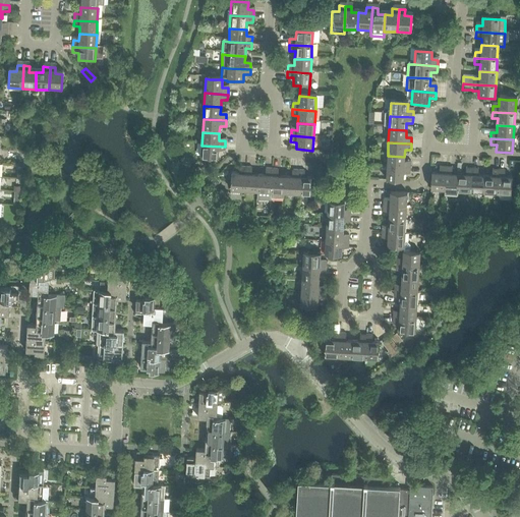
[(224,153),(225,147),(201,146),(200,159),(209,160),(218,160),(218,153),(224,153)]
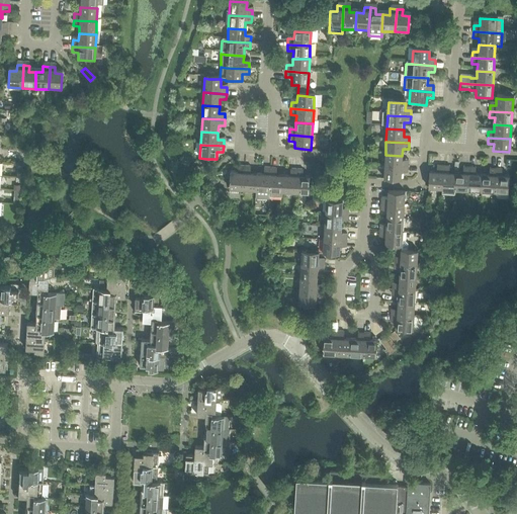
[(402,163),(402,156),(385,155),(384,168),(407,169),(408,163),(402,163)]
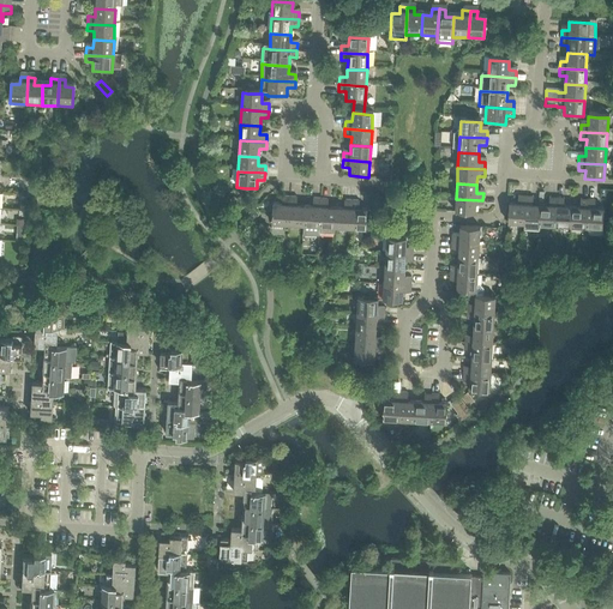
[(482,207),(482,200),(456,199),(455,215),(475,216),(475,207),(482,207)]
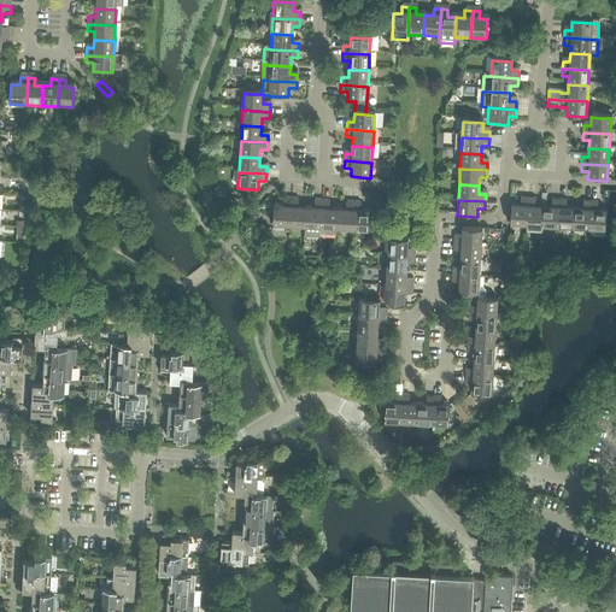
[(526,228),(527,201),(520,200),(520,207),(511,207),(510,227),(526,228)]
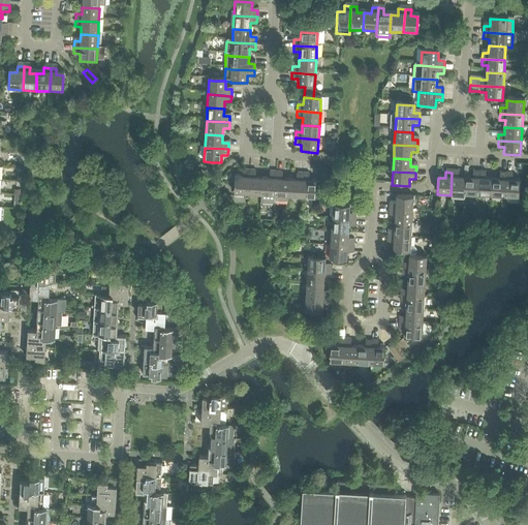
[(248,195),(249,173),(243,173),(243,179),(236,178),(235,195),(248,195)]
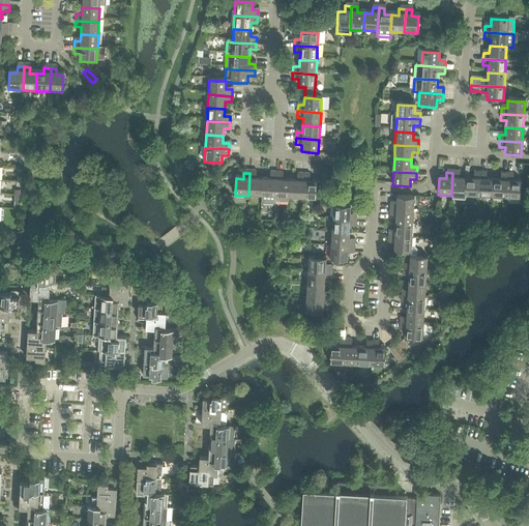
[(256,179),(256,174),(250,173),(248,196),(262,197),(262,180),(256,179)]
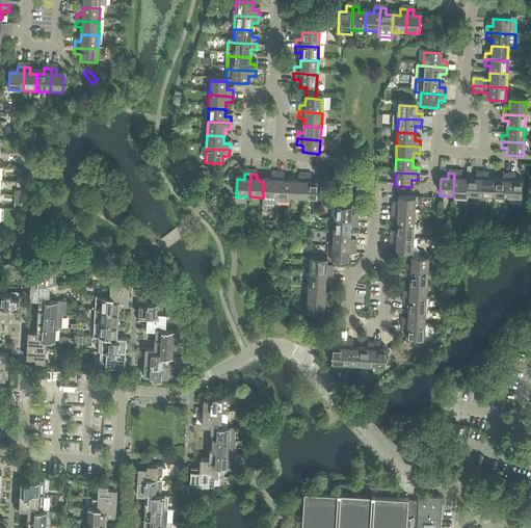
[(460,180),(461,174),(454,174),(453,196),(467,198),(468,180),(460,180)]
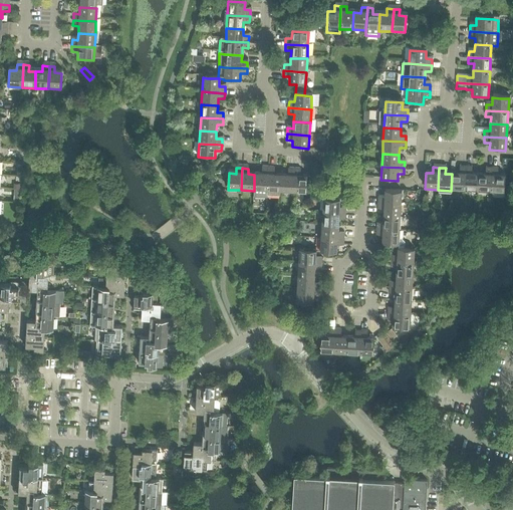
[(266,192),(268,170),(262,169),(261,175),(254,175),(254,191),(266,192)]
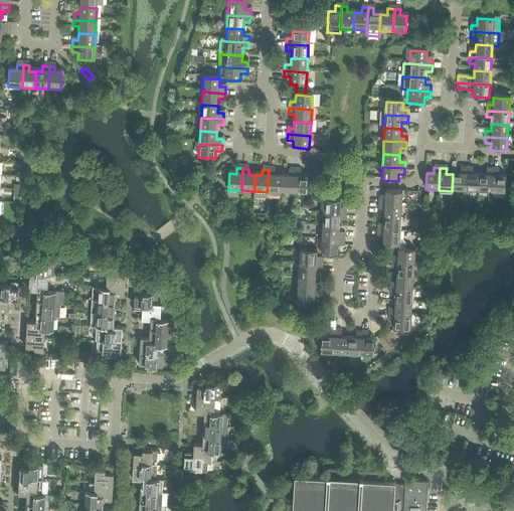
[(465,192),(466,169),(461,169),(460,175),(453,174),(452,191),(465,192)]
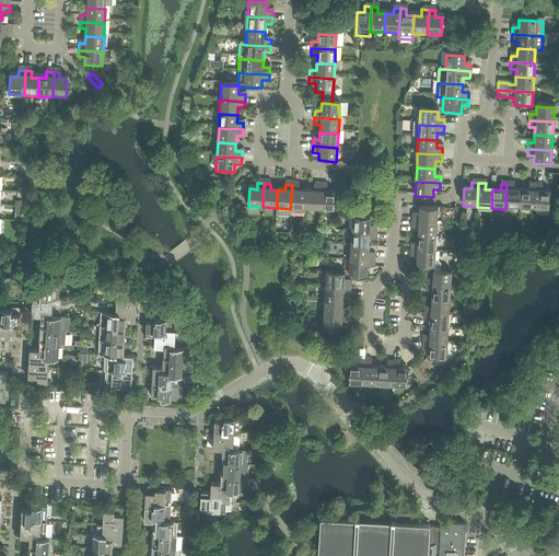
[(513,190),(513,185),(507,184),(505,209),(520,210),(521,192),(513,190)]
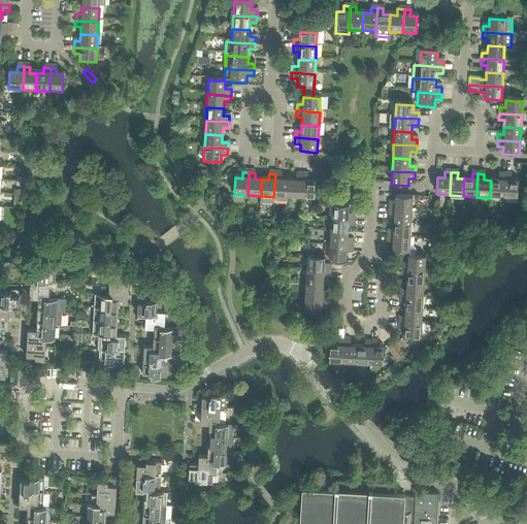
[(282,181),(282,174),(275,174),(273,197),(273,203),(287,203),(287,198),(288,181),(282,181)]
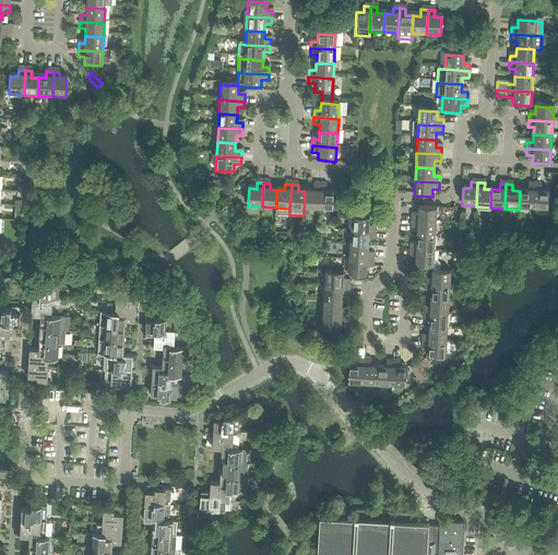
[(533,210),(534,186),(527,185),(527,191),(520,191),(519,210),(533,210)]
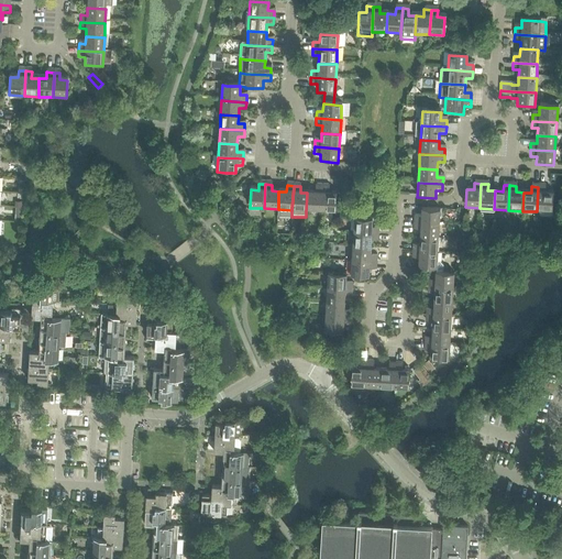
[(320,212),(322,187),(316,187),(315,194),(307,193),(306,211),(320,212)]
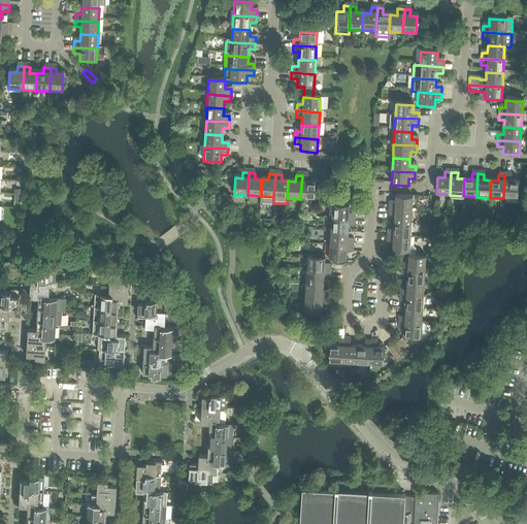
[(308,183),(308,176),(302,175),(300,199),(315,200),(316,183),(308,183)]
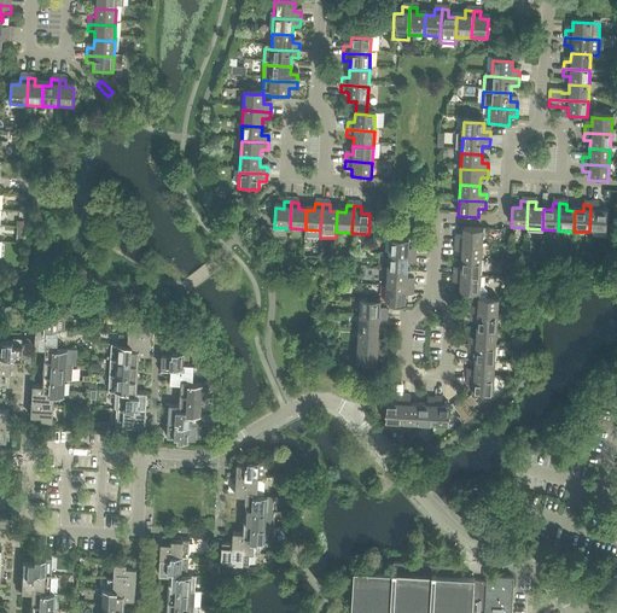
[(598,212),(598,205),(591,205),(589,232),(605,233),(606,214),(598,212)]
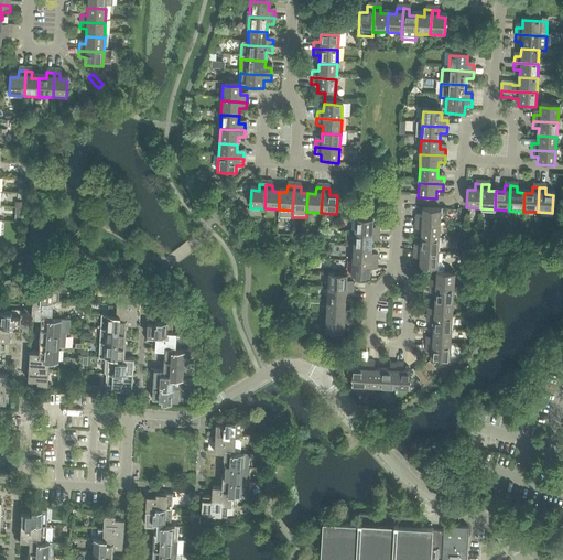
[(440,227),(440,213),(422,212),(422,219),(415,218),(414,226),(440,227)]
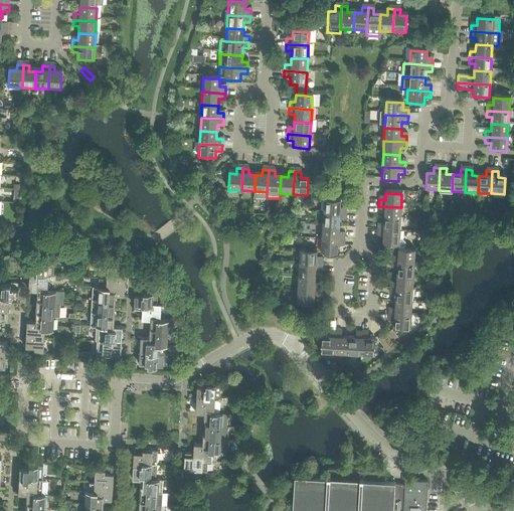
[(340,209),(340,202),(330,201),(324,201),(323,214),(345,216),(346,209),(340,209)]
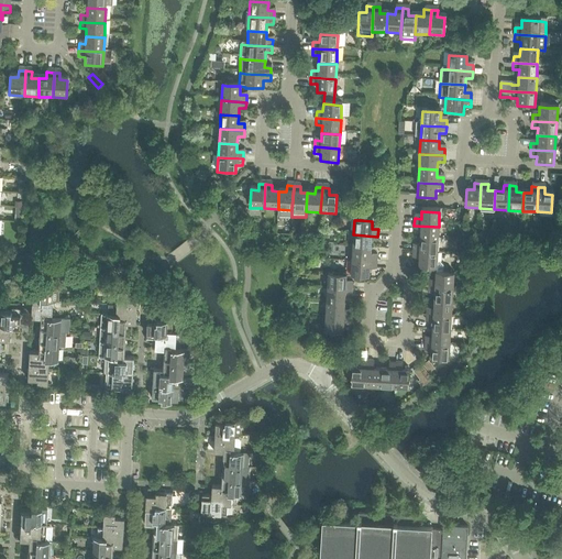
[(438,241),(439,227),(414,226),(414,231),(420,232),(419,240),(438,241)]
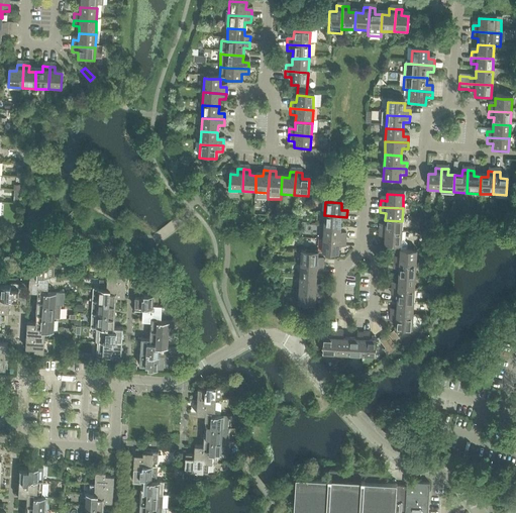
[(346,223),(346,217),(324,215),(323,228),(340,229),(340,222),(346,223)]
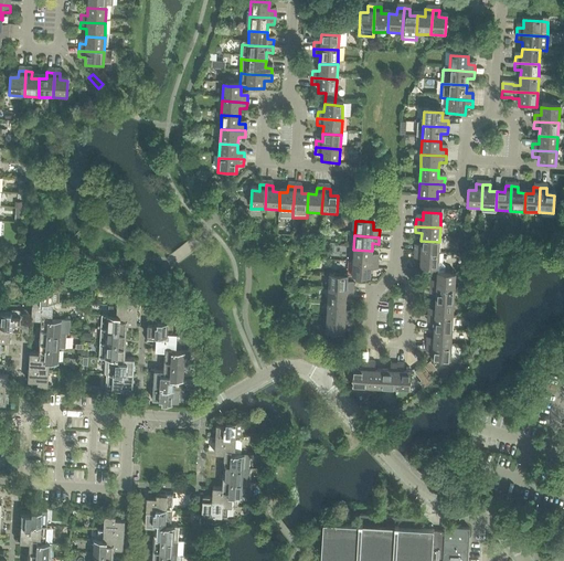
[(438,256),(439,242),(421,241),(421,249),(414,247),(414,254),(438,256)]
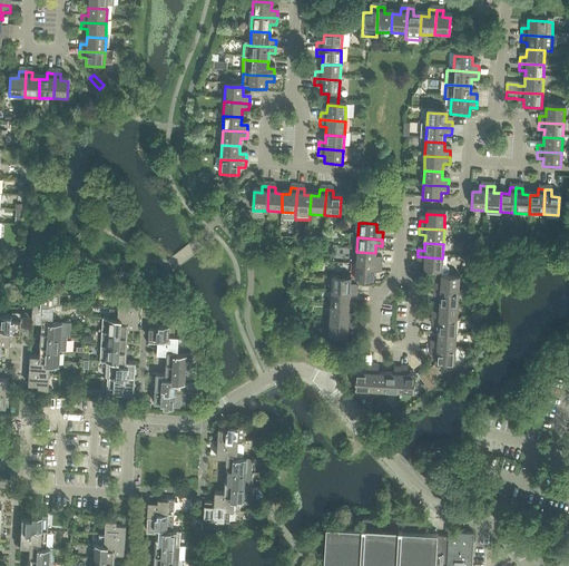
[(374,261),(375,253),(356,252),(355,266),(381,269),(381,261),(374,261)]
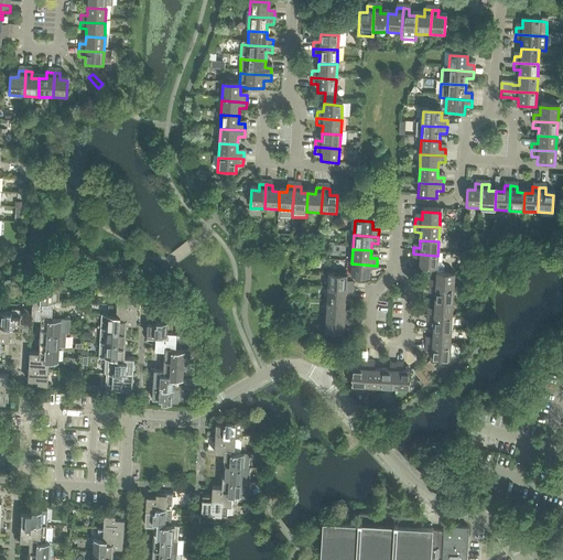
[(436,275),(442,276),(443,269),(440,266),(437,265),(437,256),(413,254),(413,261),(419,261),(419,269),(436,270),(436,275)]
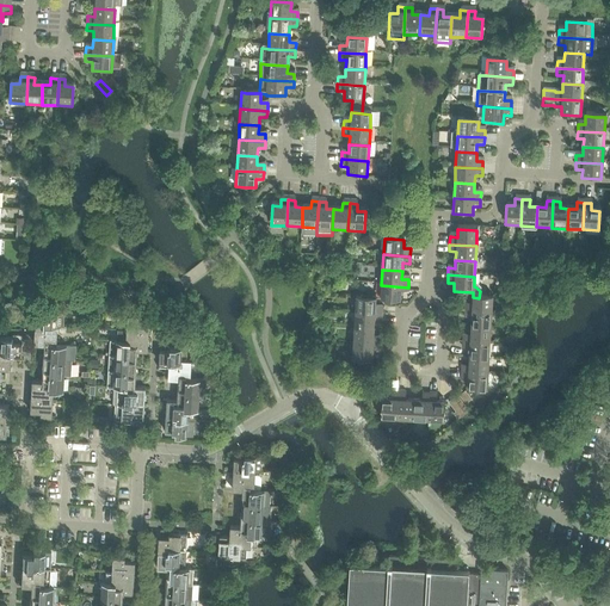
[(407,295),(408,288),(381,285),(381,302),(400,303),(401,294),(407,295)]
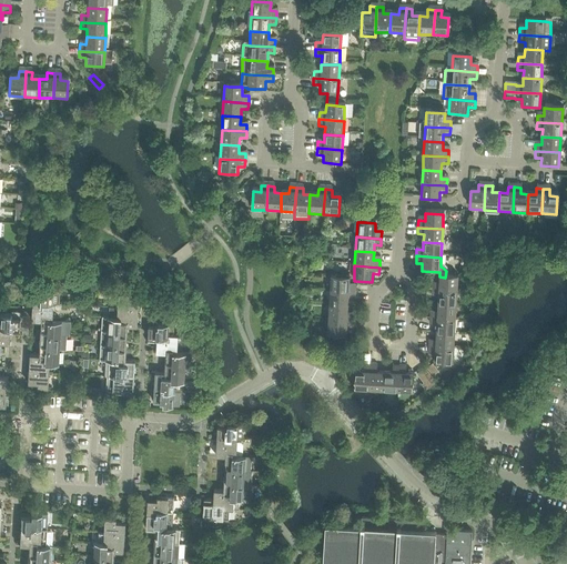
[(445,278),(439,277),(438,284),(432,284),(432,291),(456,292),(457,278),(445,278)]
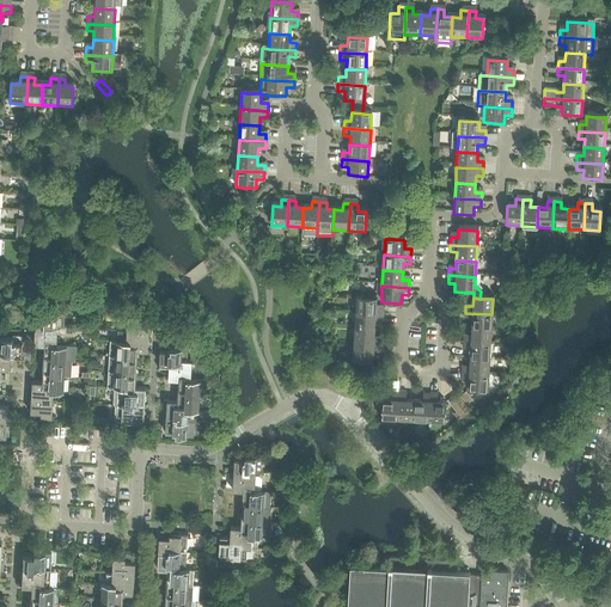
[(376,310),(376,301),(356,300),(355,316),(383,317),(383,310),(376,310)]
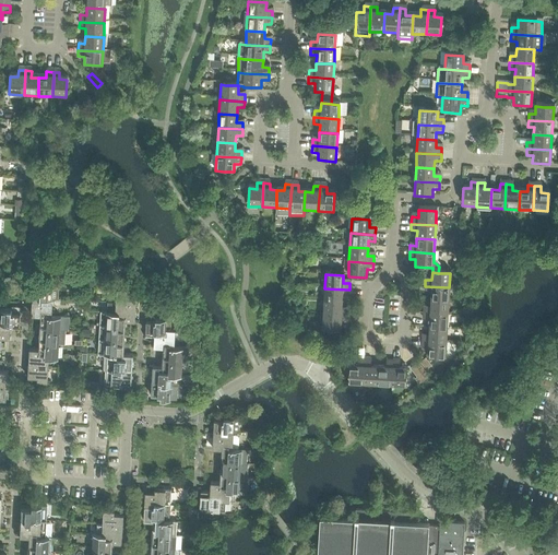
[(448,302),(449,287),(425,286),(425,293),(430,294),(430,300),(448,302)]
